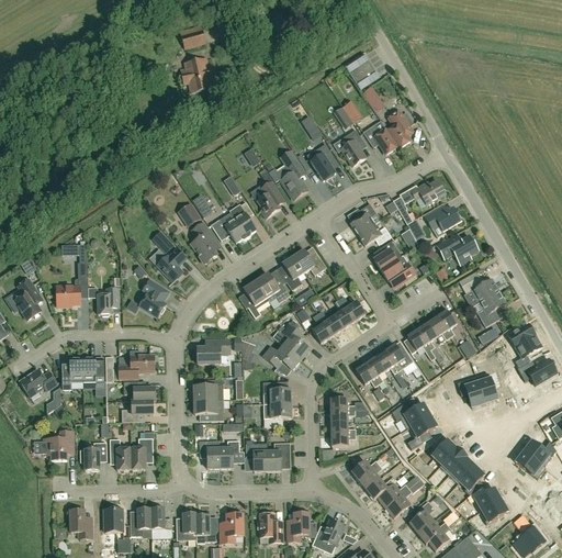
[(210,0),(216,4),(224,10),(231,0),(210,0)]
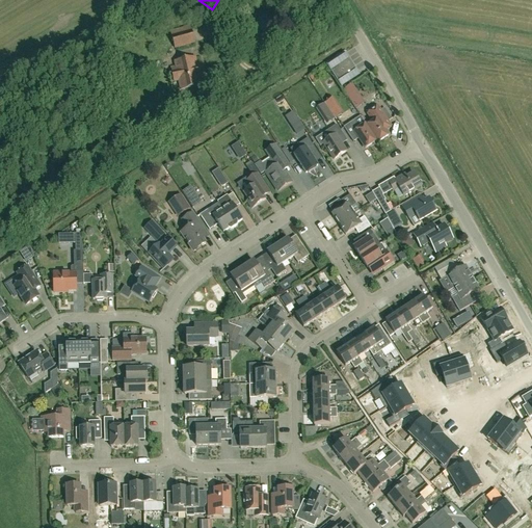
[(175,45),(195,40),(191,21),(170,27),(175,45)]
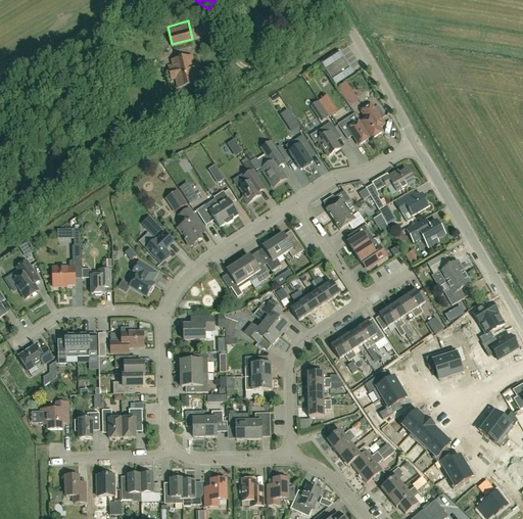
[(335,80),(347,72),(348,66),(338,51),(323,61),(335,80)]
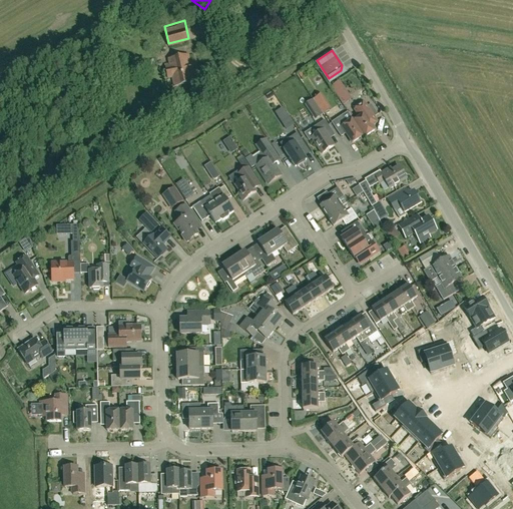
[(169,60),(165,61),(167,69),(168,76),(172,75),(173,82),(193,78),(192,70),(196,70),(196,65),(194,55),(189,56),(188,52),(168,55),(169,60)]
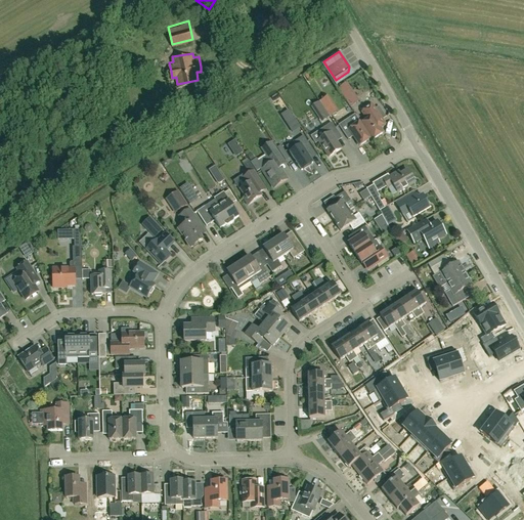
[(338,85),(346,95),(352,91),(344,81),(338,85)]
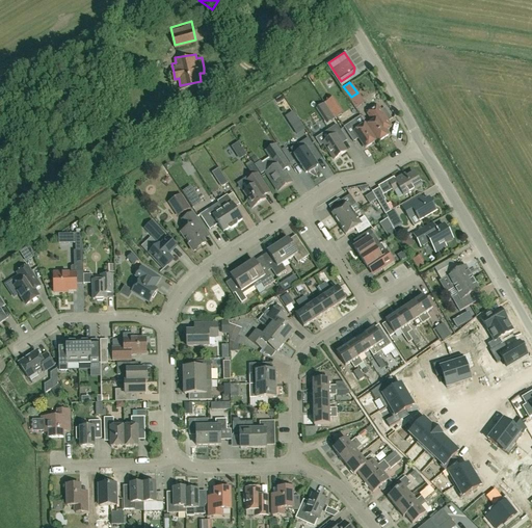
[(335,115),(343,109),(333,94),(324,99),(335,115)]
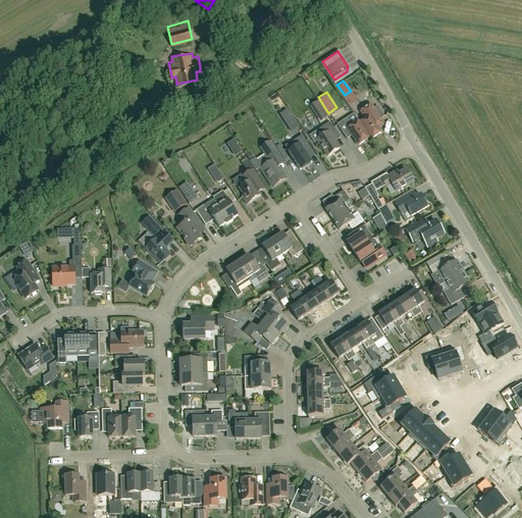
[(318,97),(310,103),(319,118),(328,113),(318,97)]
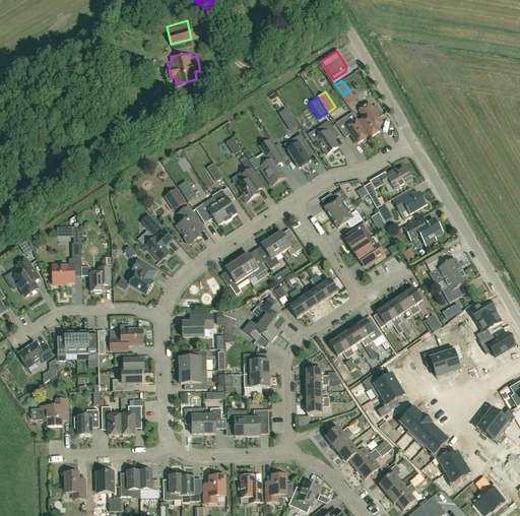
[(382,120),(372,105),(369,101),(359,108),(364,116),(359,120),(352,111),(351,111),(356,118),(367,134),(369,136),(379,128),(376,123),(382,120)]
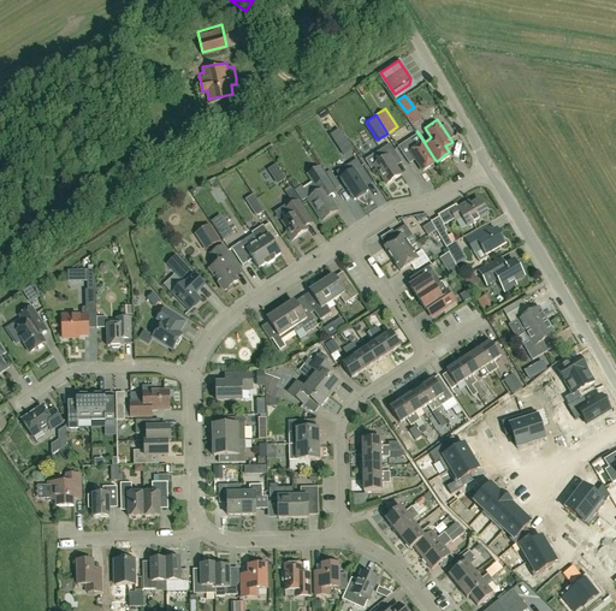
[(172,136),(175,140),(177,143),(170,147),(175,154),(194,142),(185,128),(172,136)]
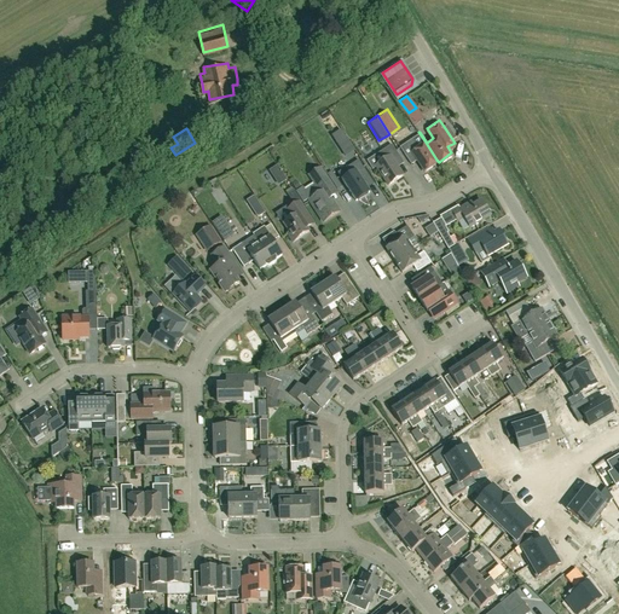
[(418,132),(411,137),(411,135),(399,144),(409,158),(415,154),(424,168),(437,160),(424,140),(418,132)]
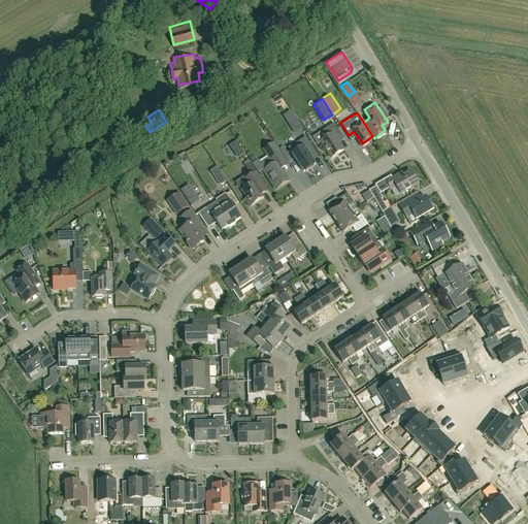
[(333,132),(339,128),(333,120),(322,127),(327,134),(320,138),(331,155),(343,146),(333,132)]
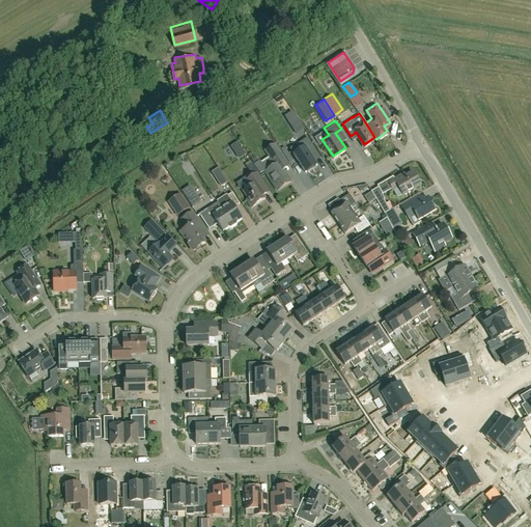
[(316,161),(314,159),(308,149),(314,145),(307,134),(297,140),(289,145),(292,150),(305,169),(316,161)]
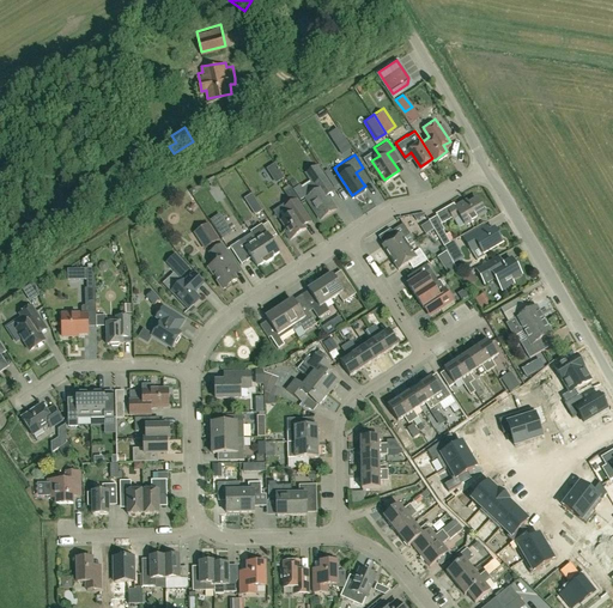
[(316,162),(305,169),(317,187),(305,194),(320,216),(335,206),(322,187),(329,182),(316,162)]
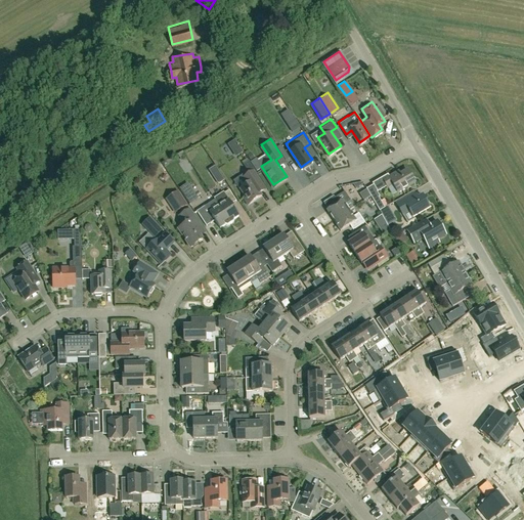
[(252,165),(248,158),(243,161),(247,168),(252,165)]
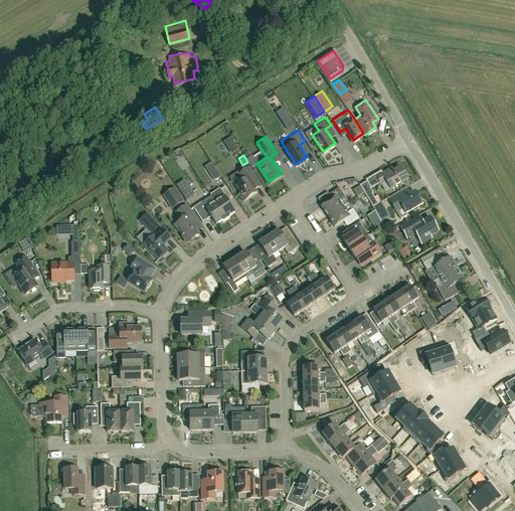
[(387,168),(382,171),(380,168),(365,177),(366,178),(370,185),(379,179),(380,180),(385,177),(390,186),(407,177),(400,164),(388,171),(387,168)]
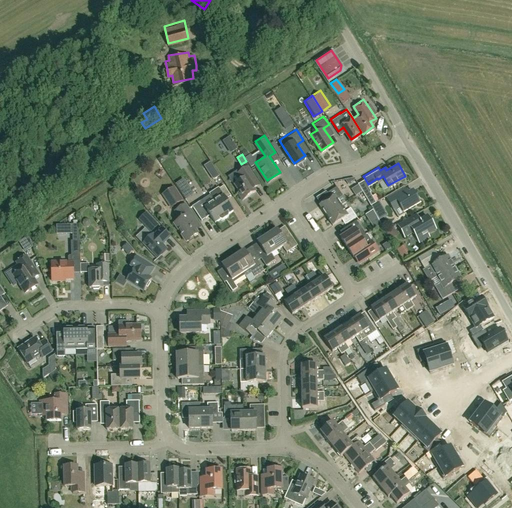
[(242,197),(255,188),(253,186),(259,182),(247,164),(236,171),(240,177),(234,181),(239,189),(237,190),(242,197)]
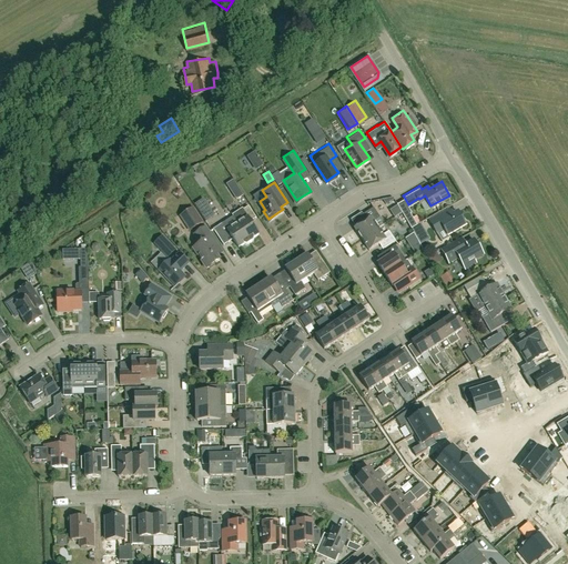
[(408,204),(404,197),(397,201),(411,225),(416,222),(409,210),(411,210),(407,204),(408,204)]
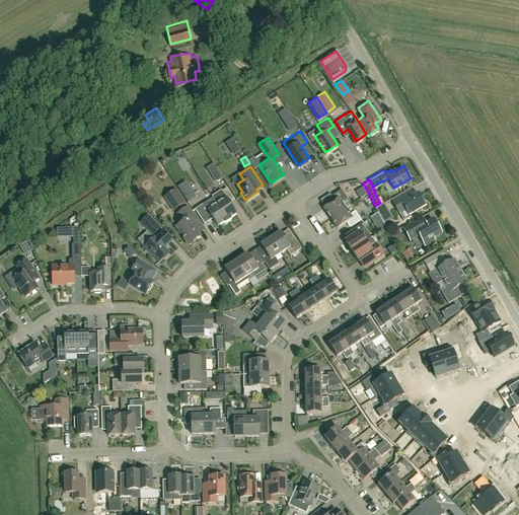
[(362,193),(357,182),(348,187),(353,197),(362,193)]
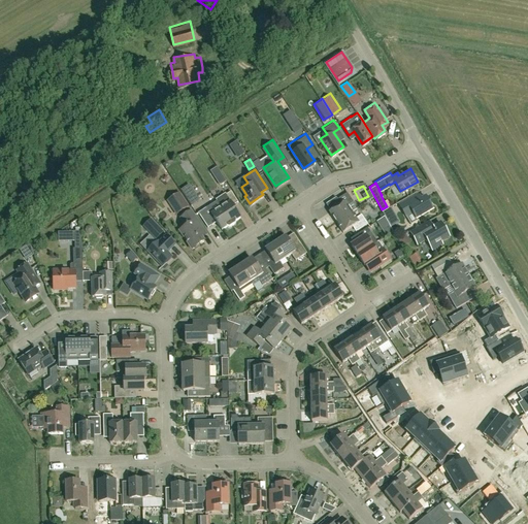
[(217,199),(232,222),(235,221),(235,218),(240,215),(232,202),(237,199),(230,188),(216,198),(217,199)]
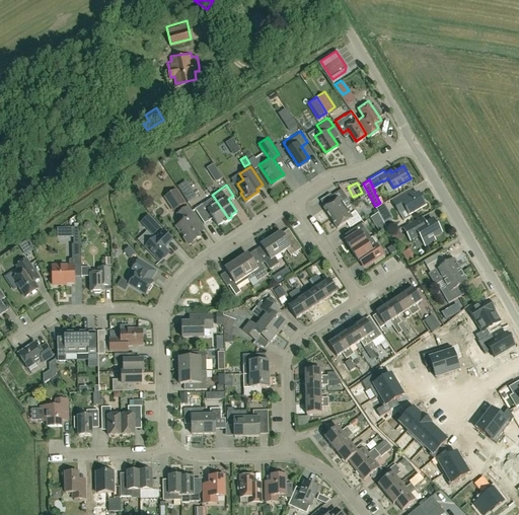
[(175,186),(163,194),(167,199),(172,208),(184,200),(178,191),(175,186)]
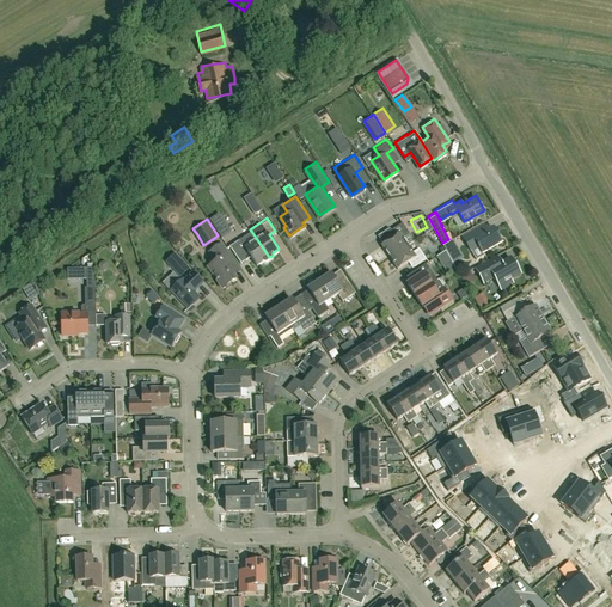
[(389,253),(407,241),(402,234),(409,231),(402,220),(390,227),(395,233),(381,241),(389,253)]
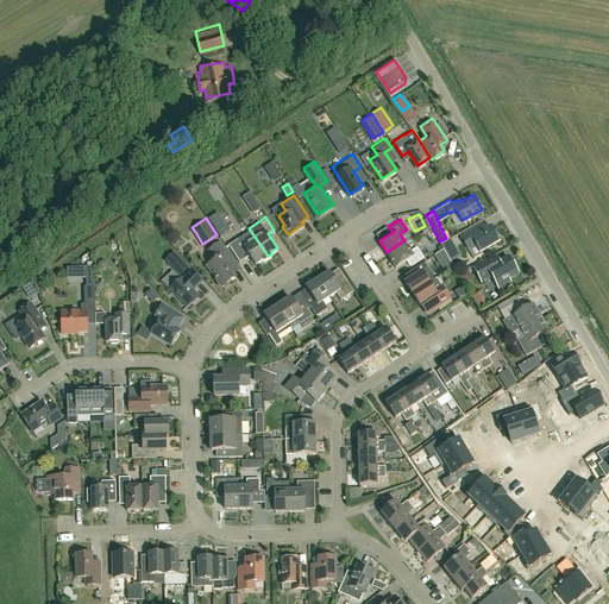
[(473,256),(482,251),(479,249),(498,238),(490,224),(478,231),(475,224),(459,232),(473,256)]
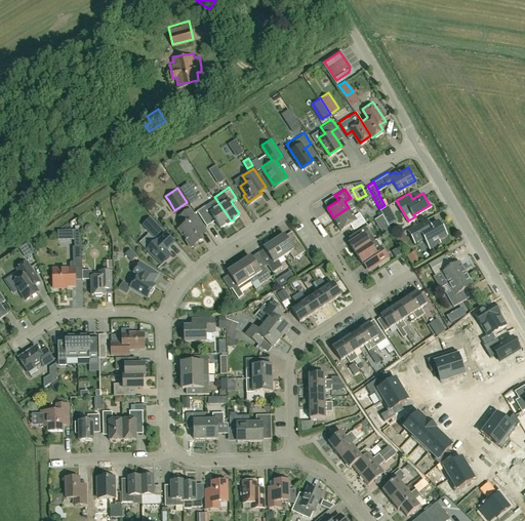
[(215,198),(206,203),(205,203),(196,208),(206,224),(214,217),(219,226),(225,223),(228,223),(231,221),(215,198)]
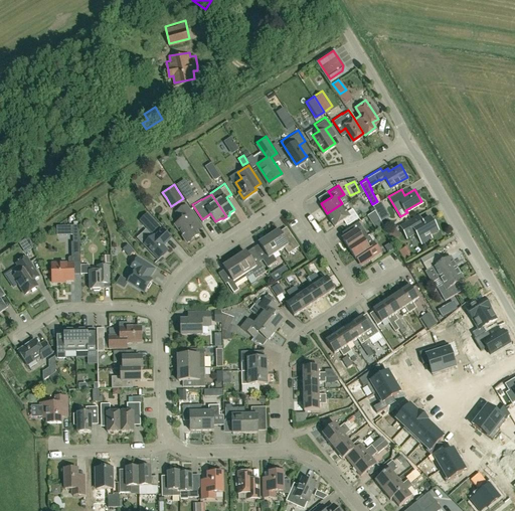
[(377,201),(372,204),(374,208),(376,211),(385,206),(380,199),(377,201)]
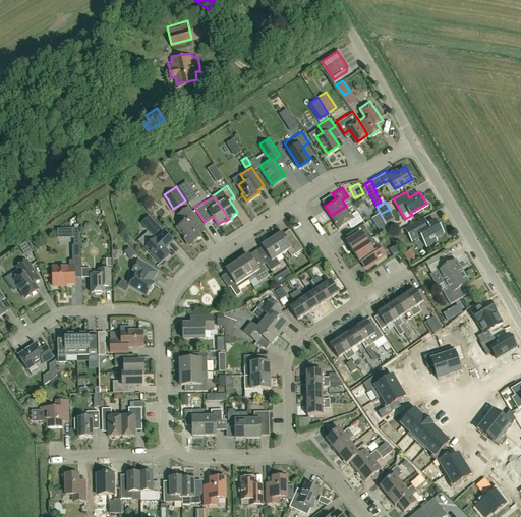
[(204,227),(198,220),(188,205),(177,212),(183,220),(176,224),(188,243),(200,235),(197,231),(204,227)]
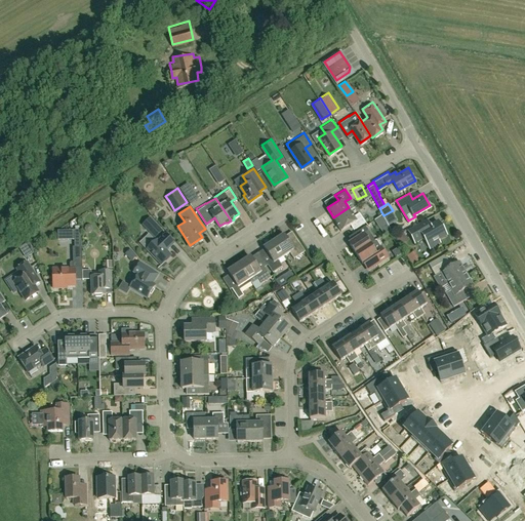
[(355,226),(365,219),(359,210),(353,213),(349,207),(333,217),(340,228),(352,221),(355,226)]
